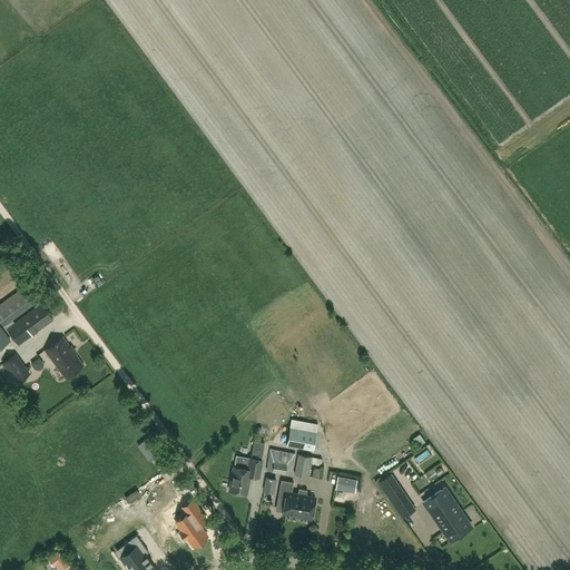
[(16,323),(13,320),(36,303),(28,292),(0,312),(0,322),(3,326),(8,323),(11,326),(7,330),(18,345),(52,320),(41,304),(16,323)]
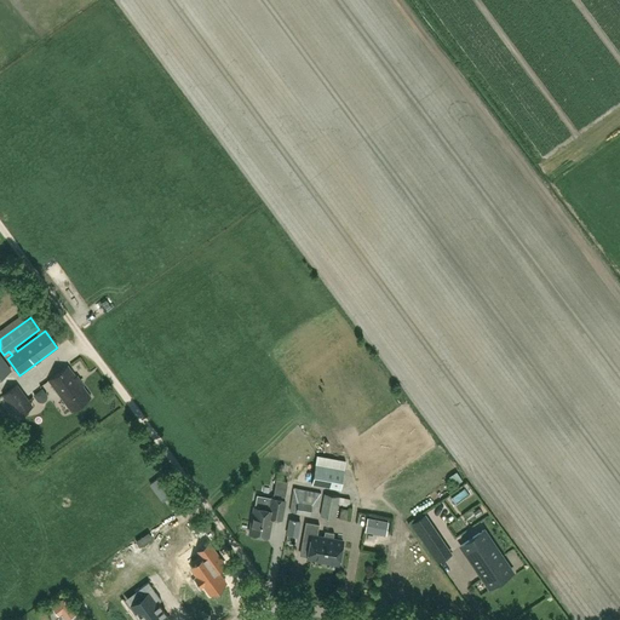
[(0,377),(10,371),(0,356),(0,377)]
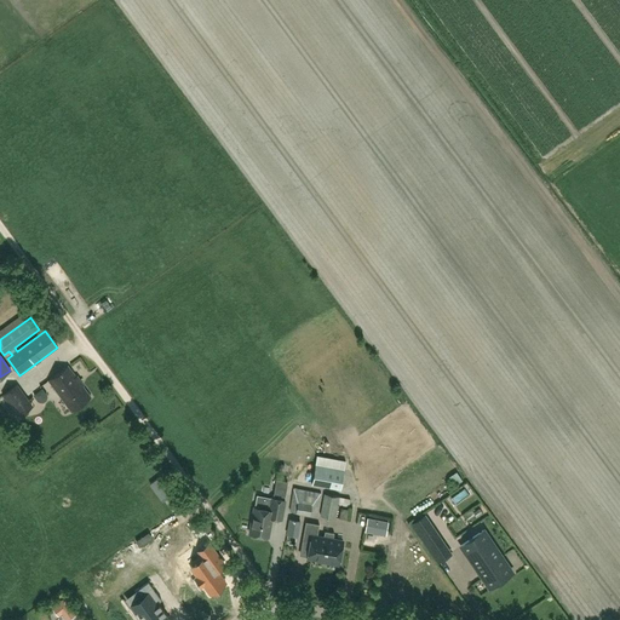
[(72,412),(91,397),(68,366),(49,380),(72,412)]
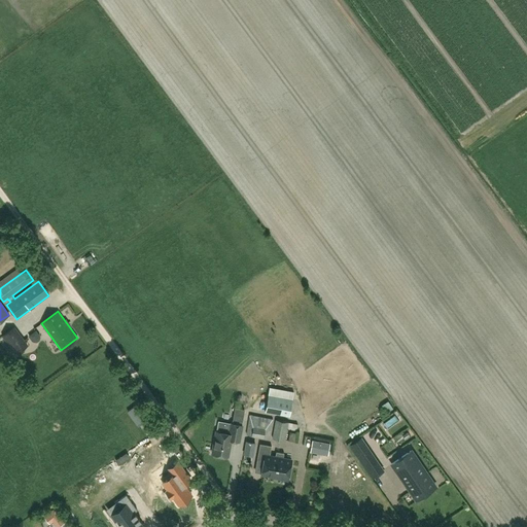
[(3,336),(15,354),(27,346),(14,327),(3,336)]
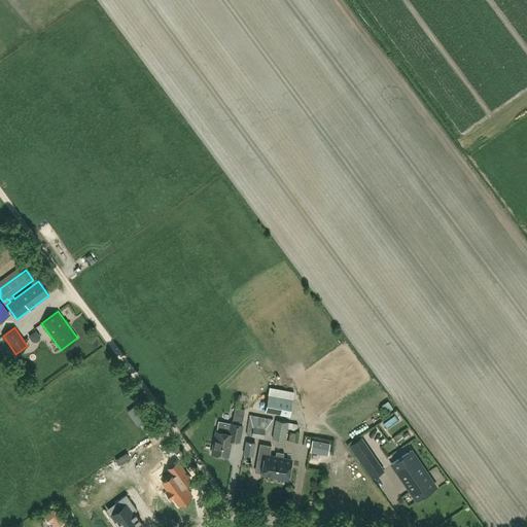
[(294,392),(270,387),(265,411),(289,416),(294,392)]
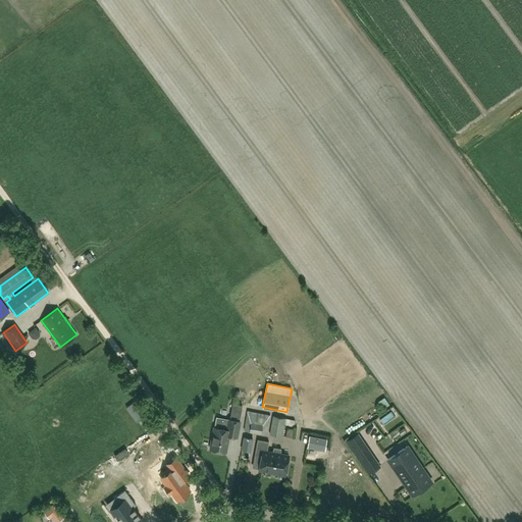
[(141,400),(134,406),(148,425),(155,420),(141,400)]
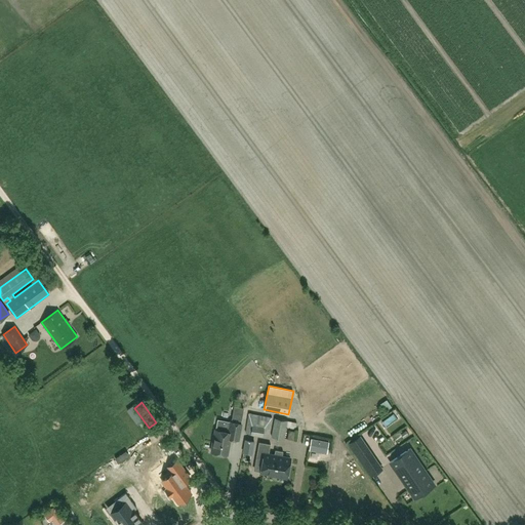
[(272,417),(248,413),(245,433),(269,437),(272,417)]
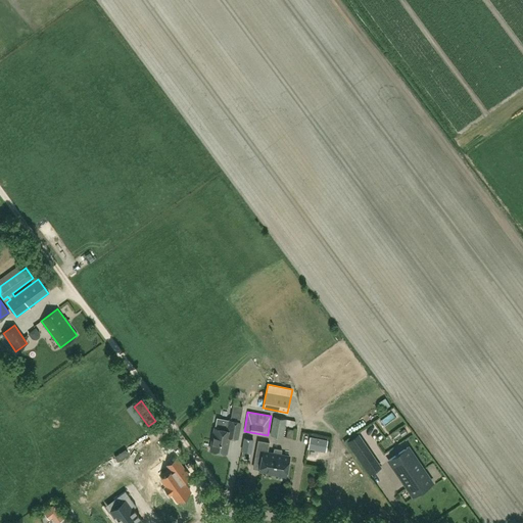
[(274,417),(271,435),(283,437),(285,425),(294,427),(295,421),(274,417)]
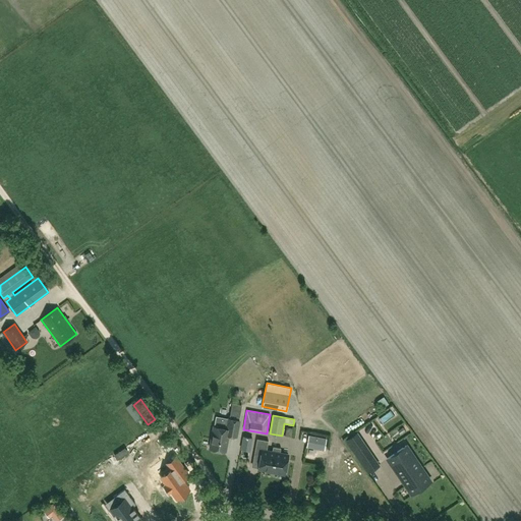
[(384,419),(388,425),(396,420),(393,415),(384,419)]
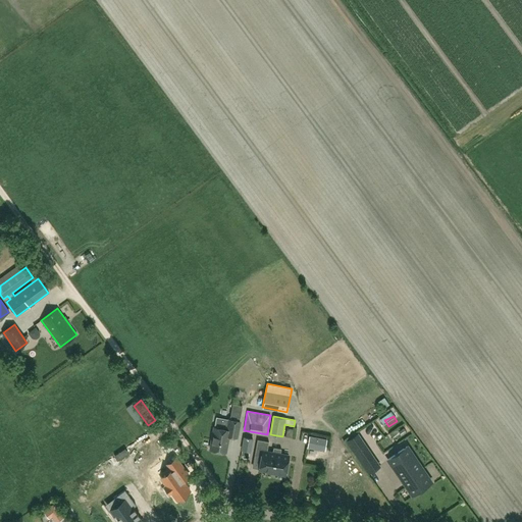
[(214,427),(210,449),(226,452),(229,435),(237,437),(240,421),(229,419),(227,429),(214,427)]
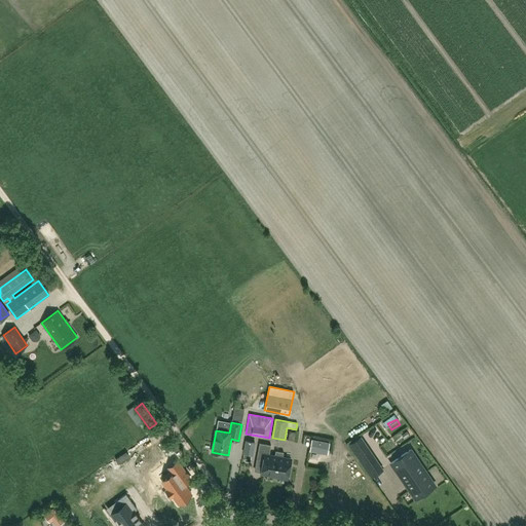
[(360,437),(348,445),(359,459),(363,465),(366,463),(374,476),(382,470),(374,457),(371,452),(360,437)]
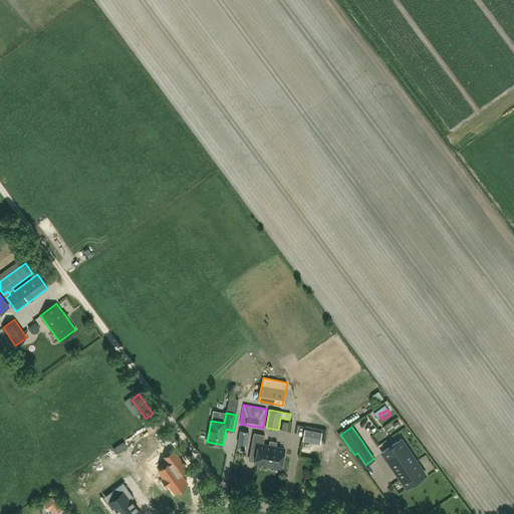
[(269,440),(268,446),(263,445),(265,435),(253,433),(251,448),(257,449),(255,462),(274,466),(274,467),(280,469),(284,449),(276,447),(277,442),(269,440)]
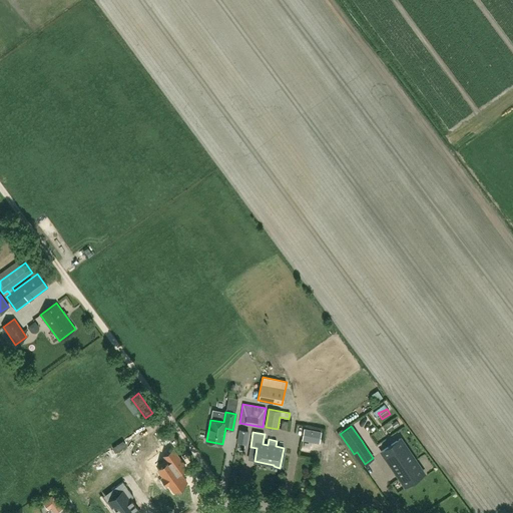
[(387,448),(381,451),(389,463),(405,487),(418,478),(424,474),(416,461),(401,439),(387,448)]
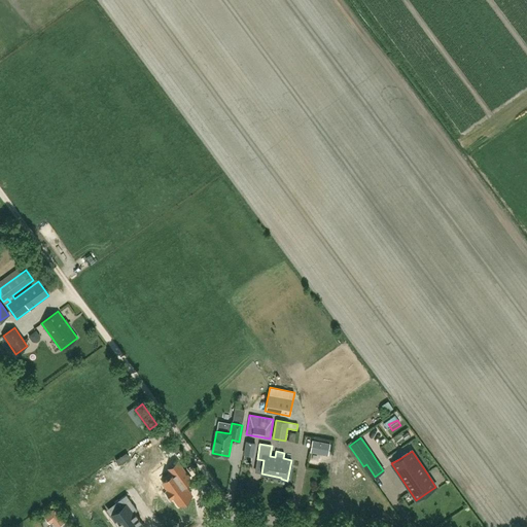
[(170,470),(160,477),(165,485),(164,486),(169,493),(170,492),(175,500),(188,491),(180,478),(186,472),(178,460),(168,467),(170,470)]
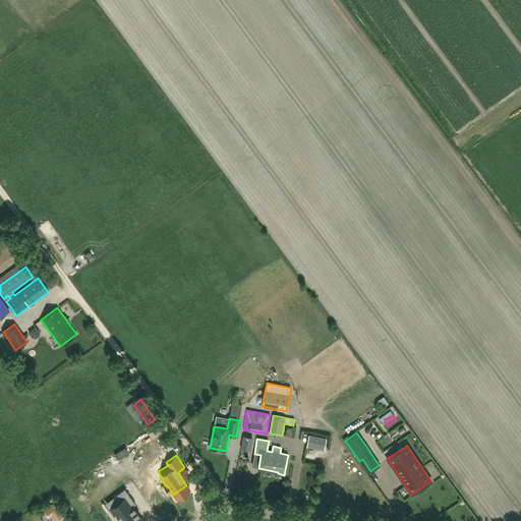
[(123,500),(111,509),(119,520),(140,520),(131,507),(135,504),(125,488),(118,494),(123,500)]
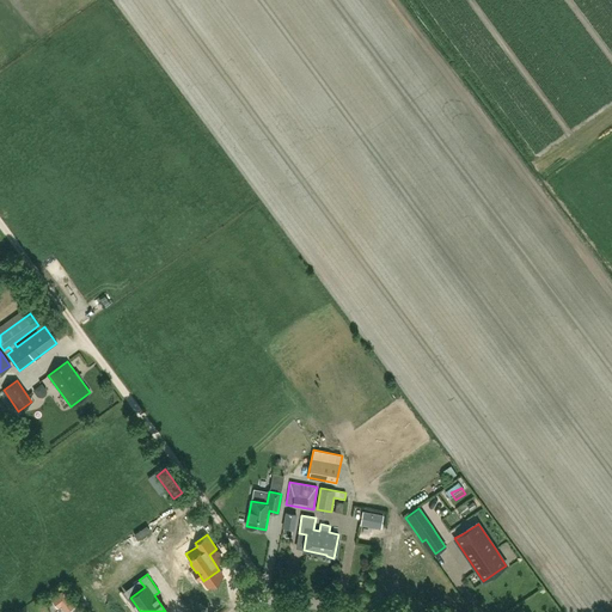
[(63,591),(51,599),(59,609),(62,606),(67,611),(74,606),(63,591)]
